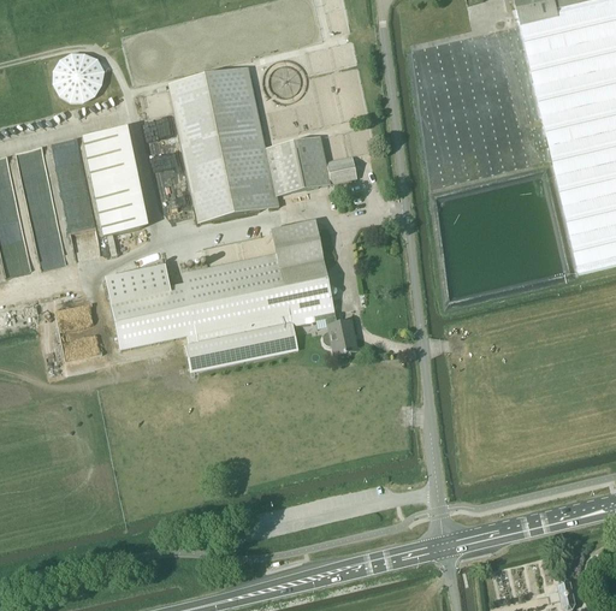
[(515,18),(520,17),(521,21),(561,11),(560,6),(585,0),(515,0),(517,7),(513,9),(515,18)]
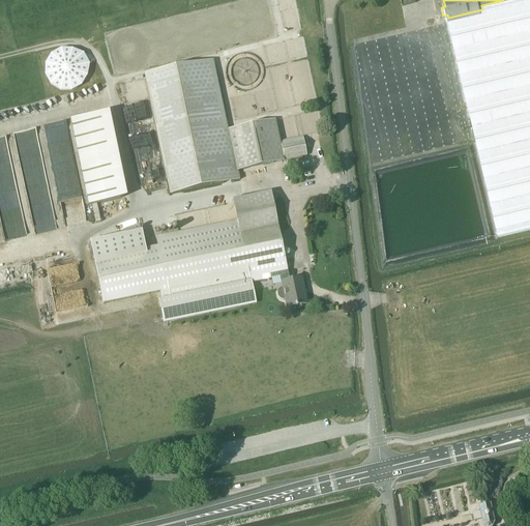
[(482,9),(448,18),(498,234),(529,226),(529,0),(503,0),(481,5),(482,9)]
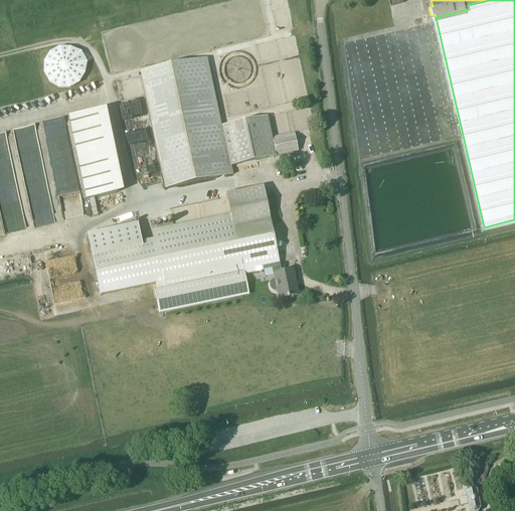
[(278,151),(298,148),(294,129),(272,133),(268,112),(217,122),(205,56),(143,68),(164,184),(233,171),(231,160),(278,151)]
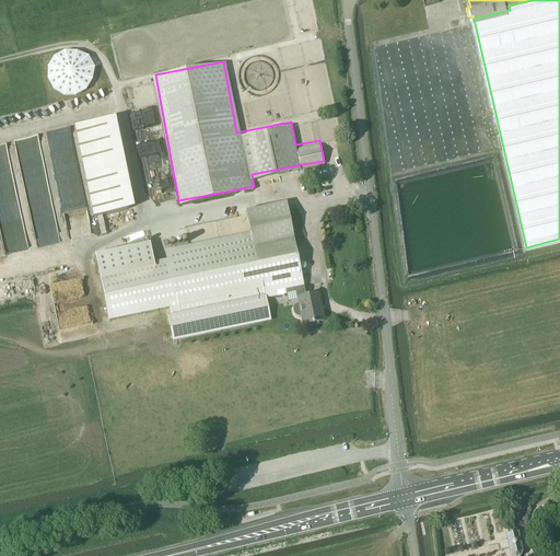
[(74,122),(93,211),(125,206),(133,204),(115,114),(107,115),(74,122)]
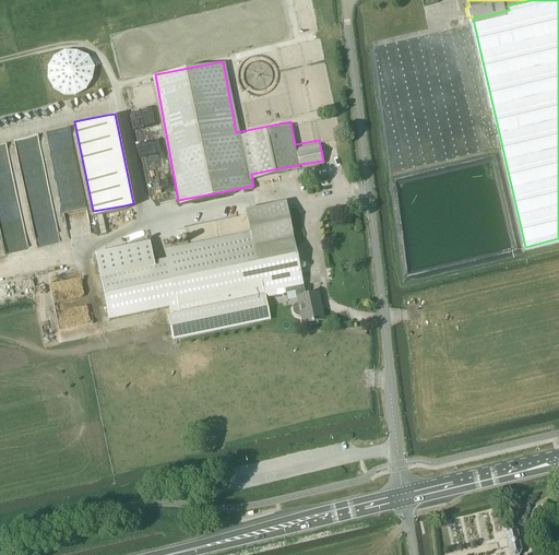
[(150,239),(95,251),(109,317),(161,306),(169,304),(170,309),(167,310),(171,331),(173,337),(268,317),(271,316),(265,292),(296,285),(302,284),(284,199),(247,207),(251,228),(165,246),(167,255),(153,258),(150,239)]
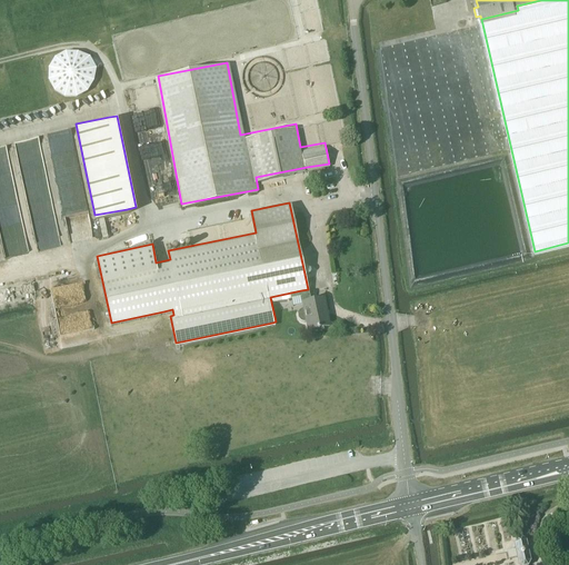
[(329,323),(323,294),(309,297),(308,289),(301,290),(303,305),(300,306),(298,308),(298,311),(299,315),(301,317),(303,318),(307,318),(308,326),(329,323)]
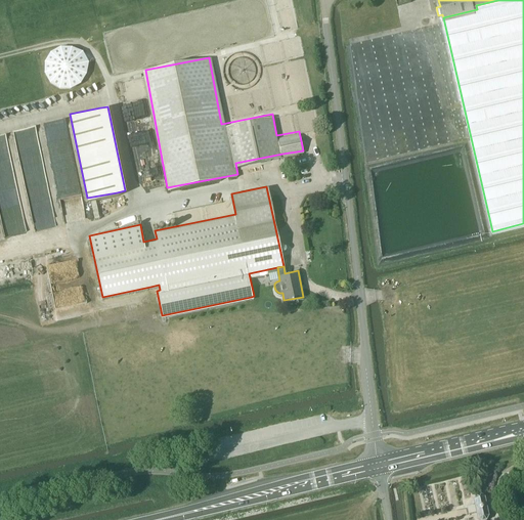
[(487,517),(489,513),(485,494),(481,491),(476,492),(474,497),(475,503),(467,505),(469,512),(477,510),(478,515),(482,518),(487,517)]
